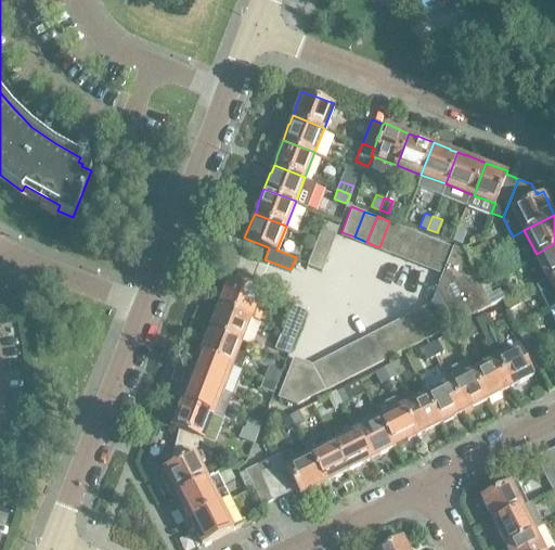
[(324,219),(321,229),(334,233),(338,225),(324,219)]
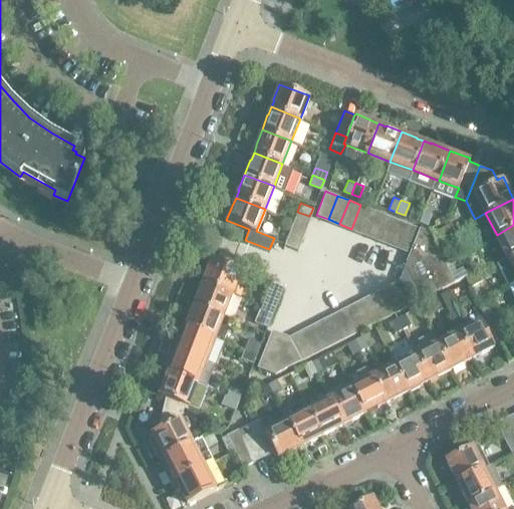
[(363,233),(372,209),(360,205),(351,229),(363,233)]
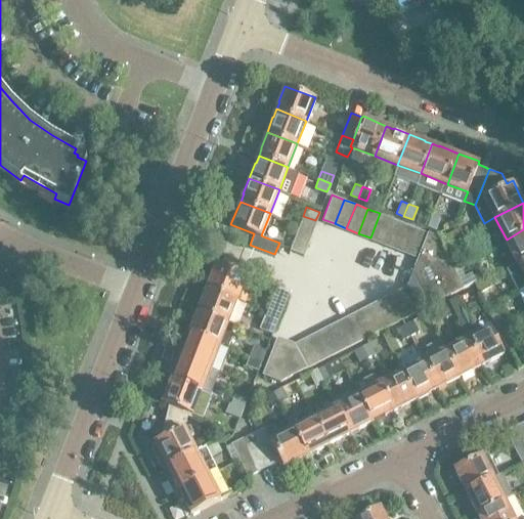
[(382,243),(392,218),(380,213),(370,238),(382,243)]
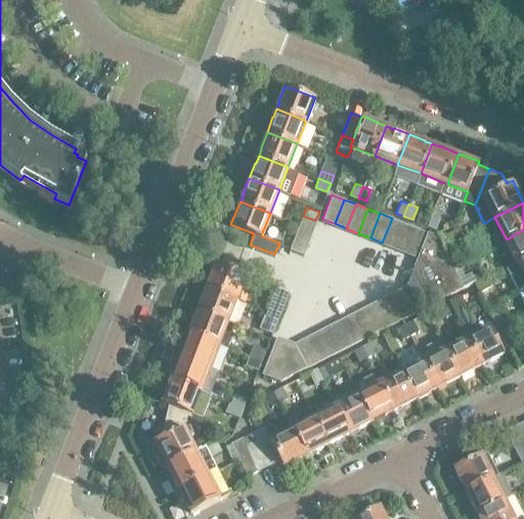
[(432,213),(427,225),(435,228),(440,216),(432,213)]
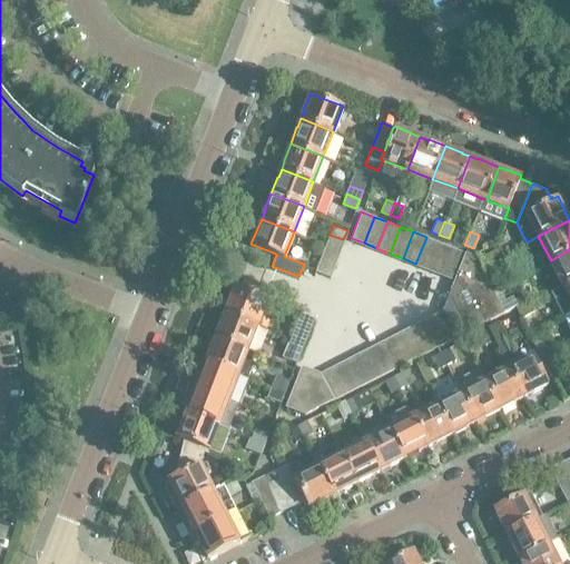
[(330,275),(337,256),(343,239),(330,235),(316,269),(330,275)]
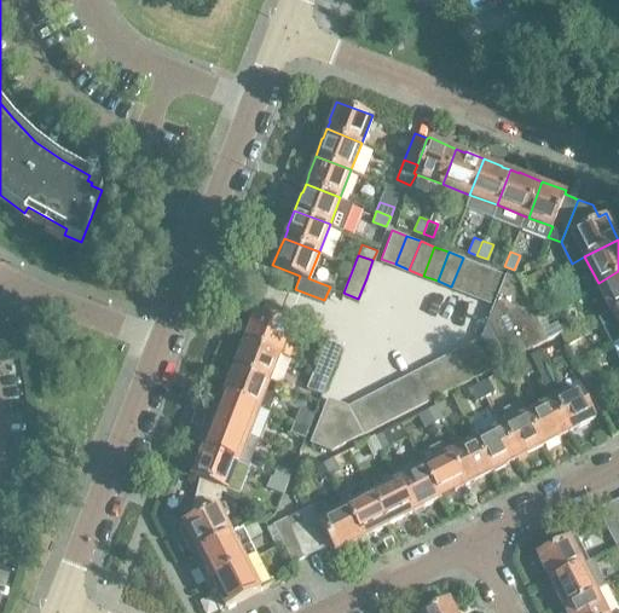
[(466,291),(476,262),(463,258),(451,287),(466,291)]
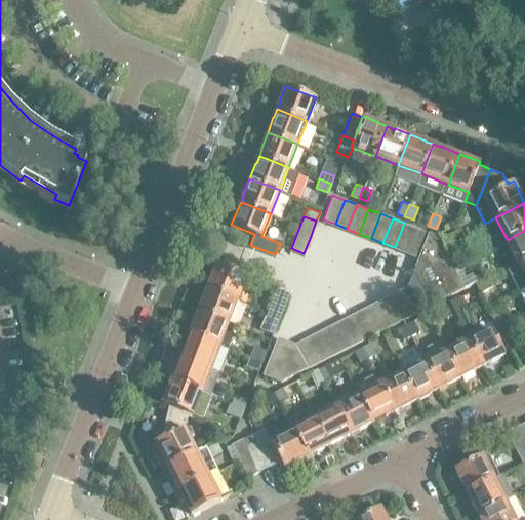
[(407,252),(416,228),(404,223),(395,247),(407,252)]
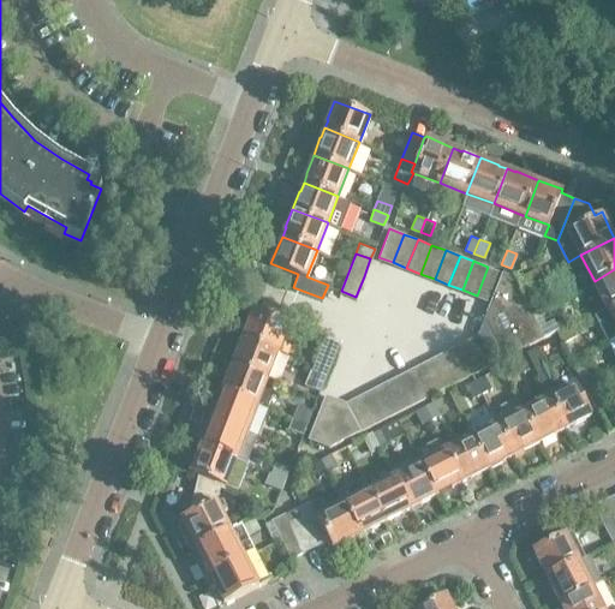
[(526,272),(531,280),(545,273),(541,264),(526,272)]
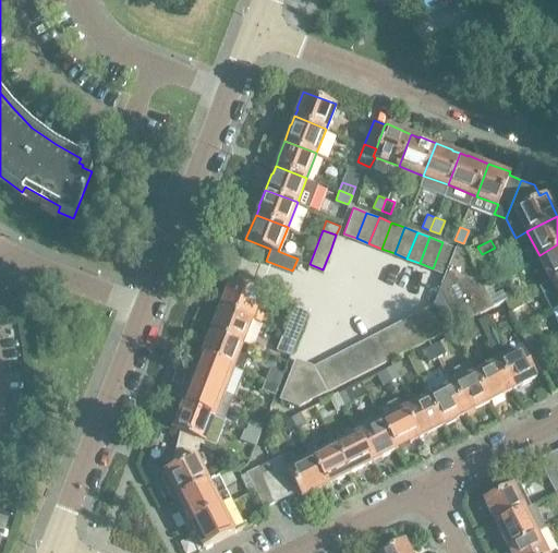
[(445,273),(456,247),(443,242),(433,268),(445,273)]
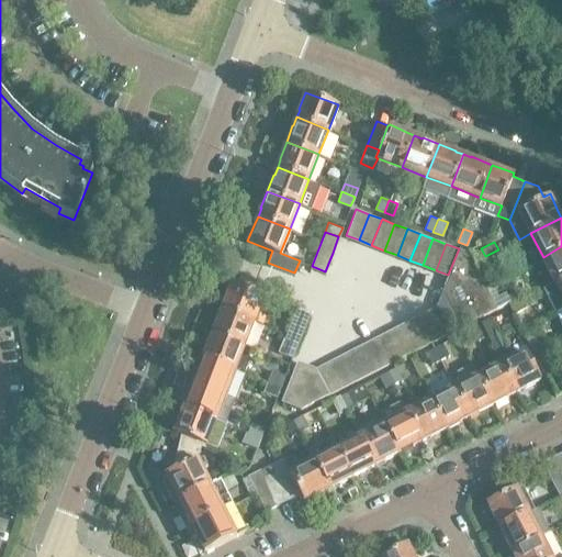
[(561,246),(543,257),(555,280),(561,277),(561,246)]
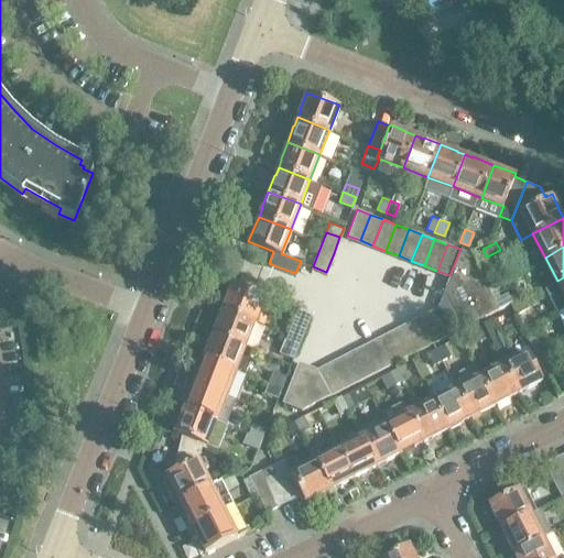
[(470,253),(461,249),(449,275),(438,305),(452,330),(498,306),(470,253)]
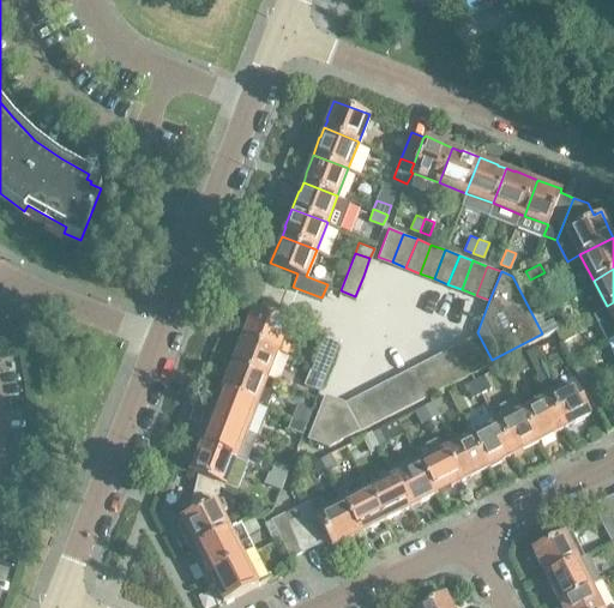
[(549,283),(545,272),(530,280),(535,289),(549,283)]
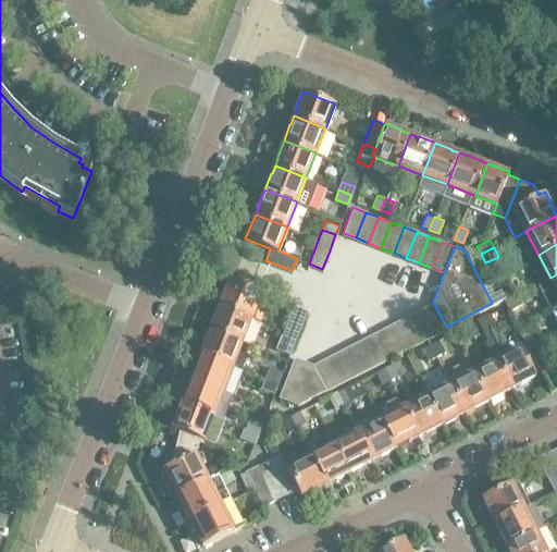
[(556,274),(551,278),(539,284),(551,307),(556,304),(556,274)]
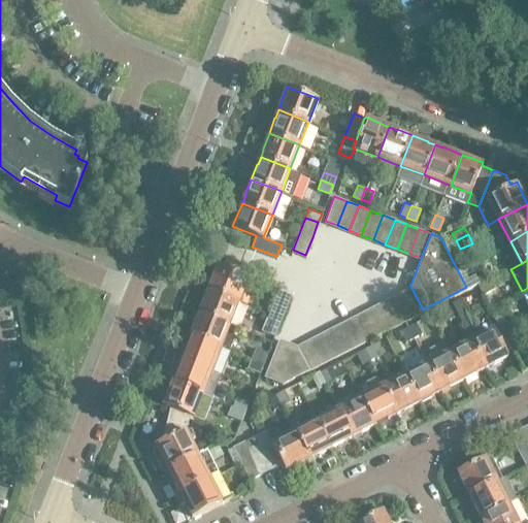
[(245,262),(245,263),(241,273),(218,264),(211,281),(209,288),(239,299),(249,278),(265,284),(270,271),(245,262)]
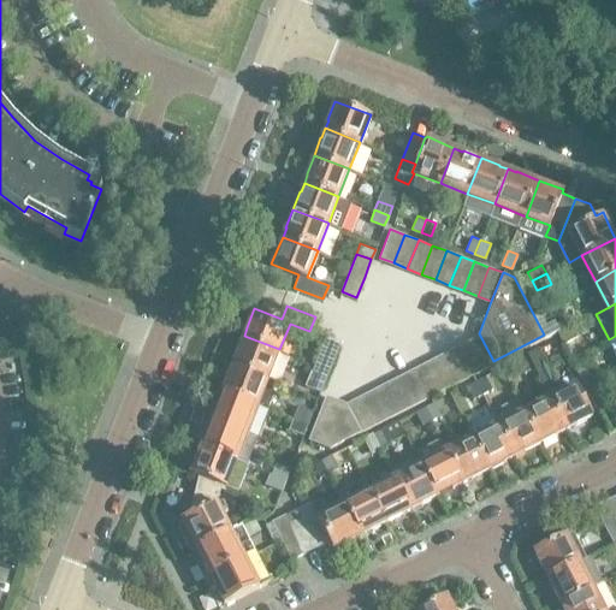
[(558,333),(573,326),(569,317),(554,324),(558,333)]
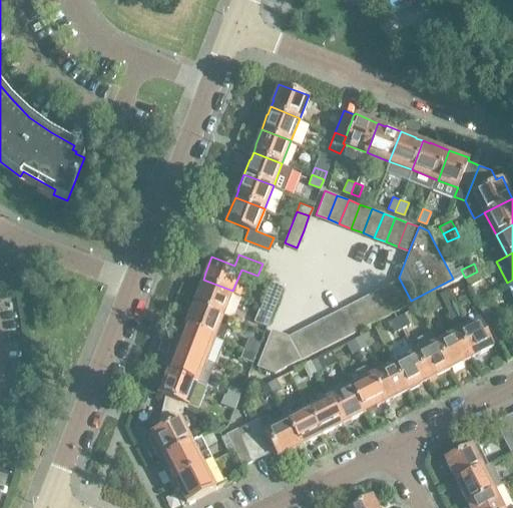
[(480,279),(477,272),(465,278),(468,285),(480,279)]
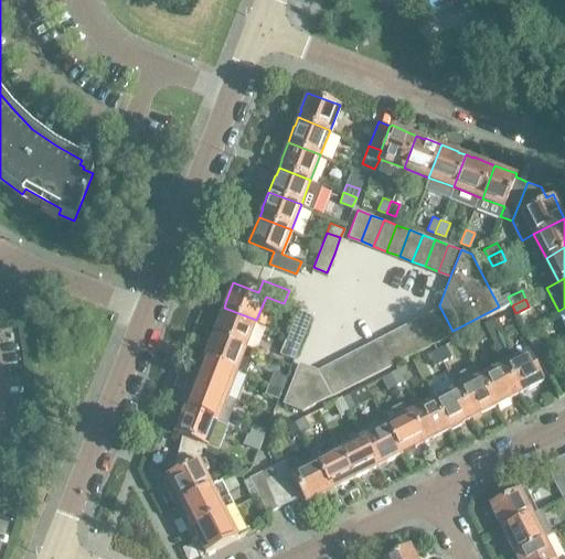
[(452,331),(439,305),(426,313),(439,337),(452,331)]
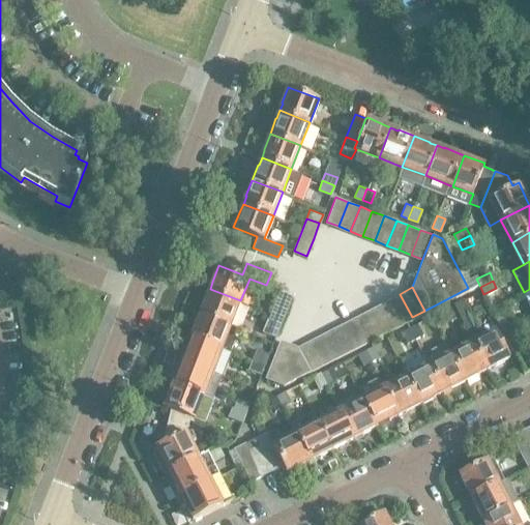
[(231,324),(240,300),(210,289),(207,296),(206,296),(200,312),(231,324)]
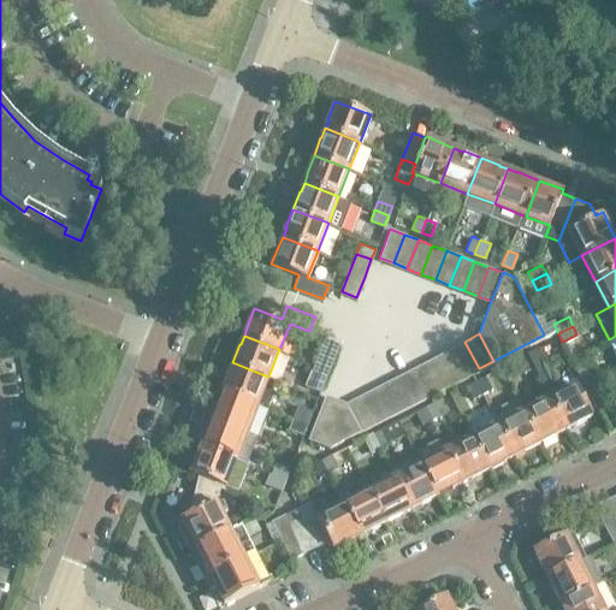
[(324,336),(324,337),(309,374),(324,380),(339,342),(324,336)]
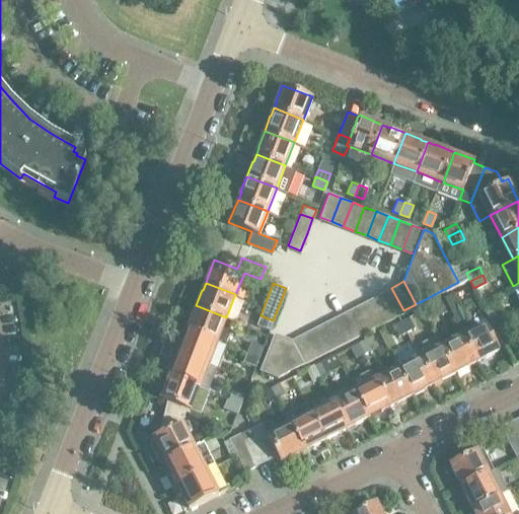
[(403,310),(391,288),(380,293),(392,316),(403,310)]
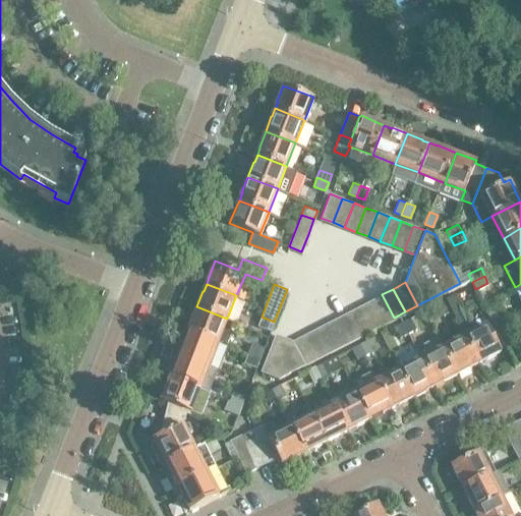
[(455,293),(446,298),(452,309),(459,325),(468,321),(455,293)]
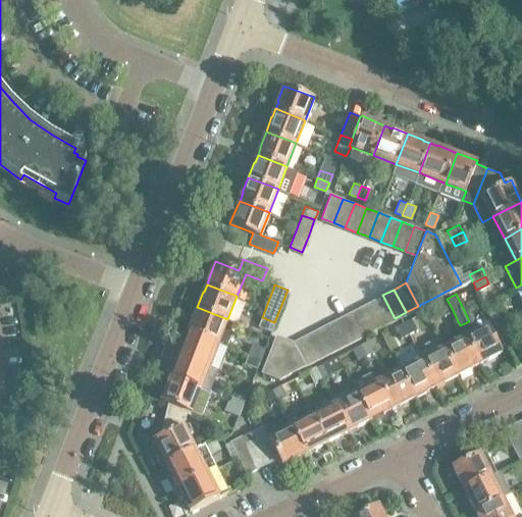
[(395,318),(382,295),(371,301),(383,323),(395,318)]
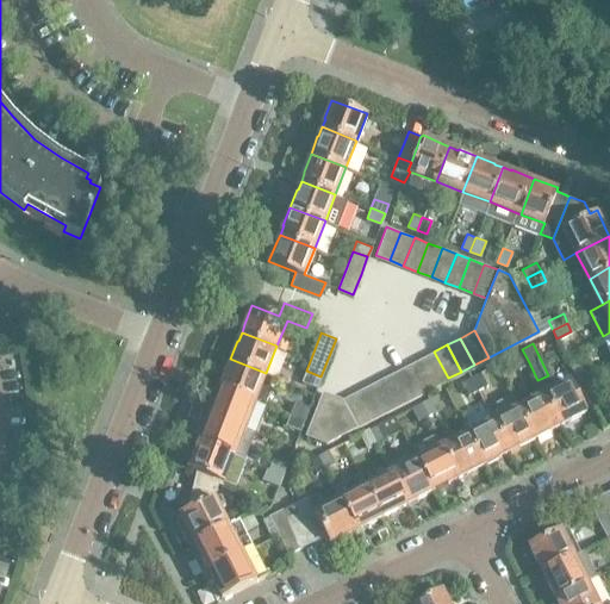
[(529,362),(522,349),(514,353),(520,367),(529,362)]
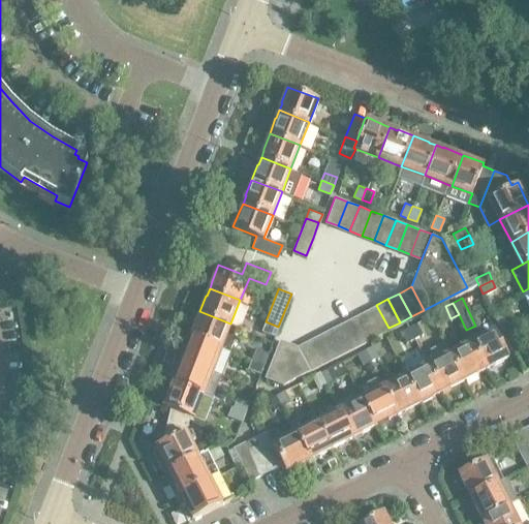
[(389,328),(376,305),(365,310),(377,334),(389,328)]
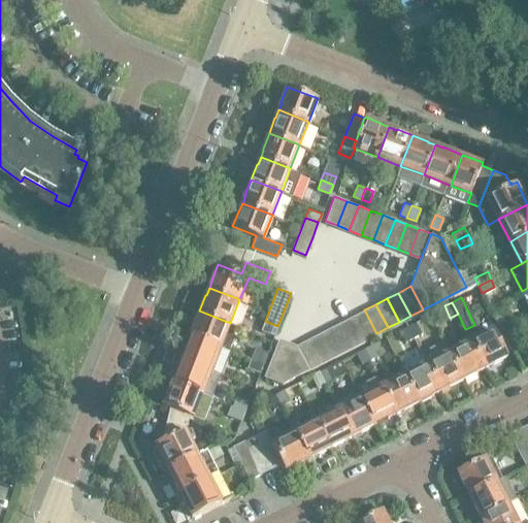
[(497,322),(509,316),(505,306),(493,313),(497,322)]
